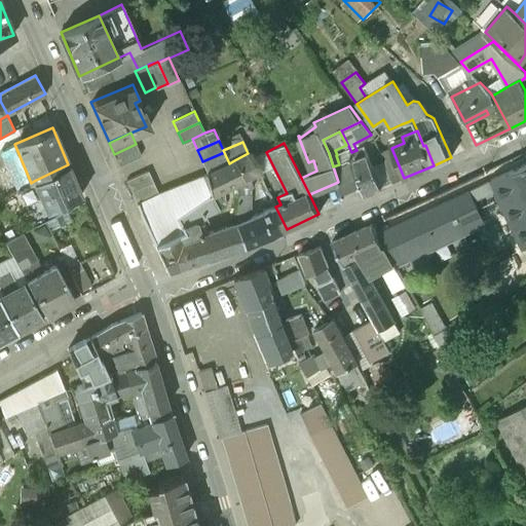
[(136,144),(114,154),(119,165),(141,155),(136,144)]
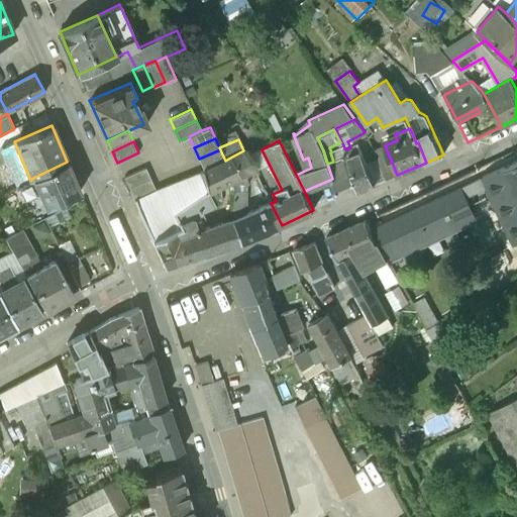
[(385,145),(374,150),(377,159),(381,169),(383,175),(395,170),(385,145)]
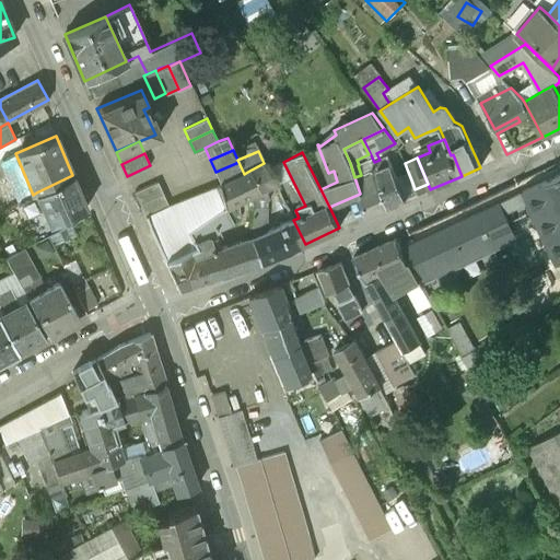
[(238,162),(216,172),(220,184),(244,174),(238,162)]
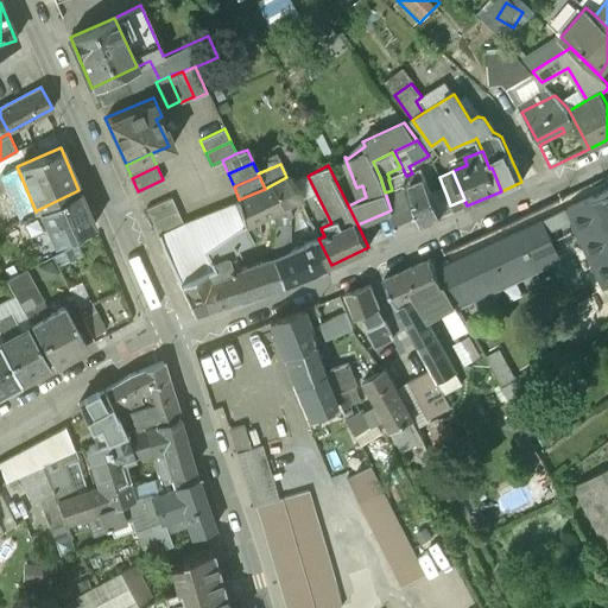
[(286,177),(271,185),(282,207),(298,200),(286,177)]
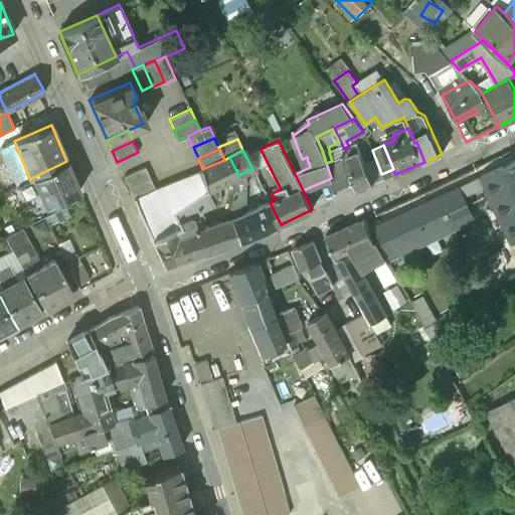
[(359,152),(347,157),(356,191),(373,184),(359,152)]
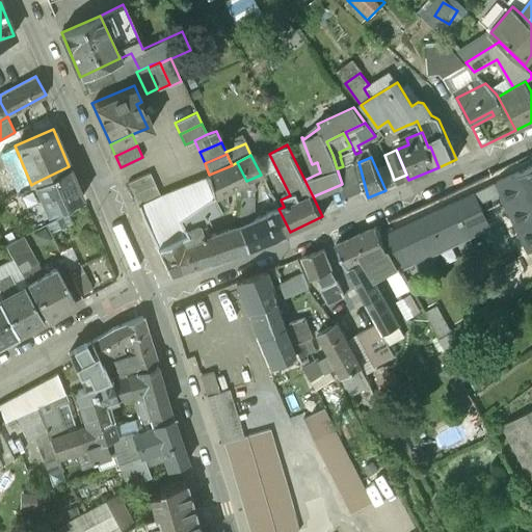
[(343,166),(337,168),(342,184),(349,206),(368,197),(358,162),(357,160),(343,166)]
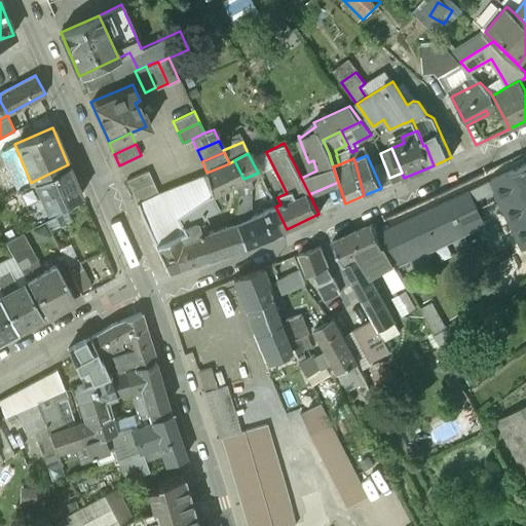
[(207,173),(205,174),(212,194),(243,180),(243,179),(234,160),(229,163),(207,173)]
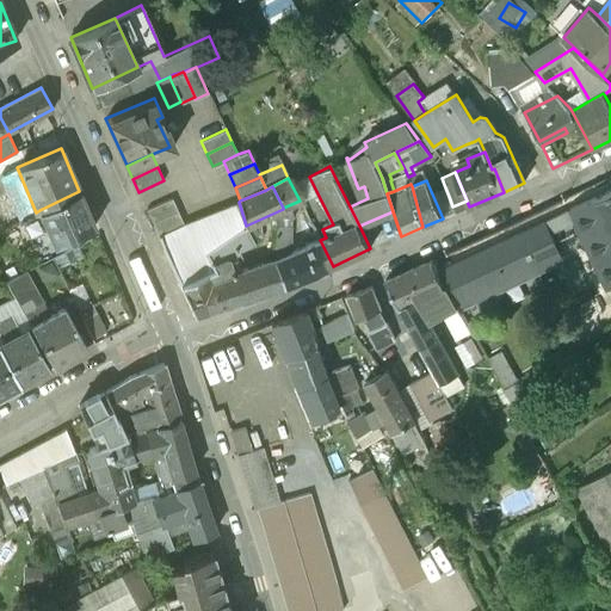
[(445,187),(438,190),(443,203),(450,199),(445,187)]
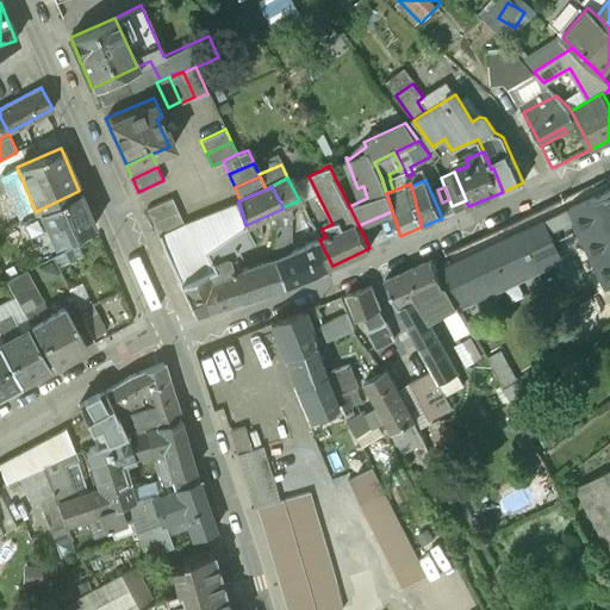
[(609,190),(456,261),(472,296),(473,299),(536,269),(533,261),(536,250),(554,241),(551,232),(577,221),(608,287),(609,286),(609,190)]
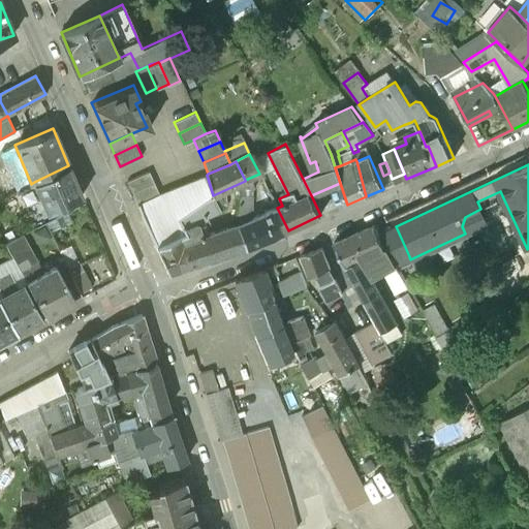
[(68,165),(34,182),(40,195),(48,211),(82,195),(68,165)]
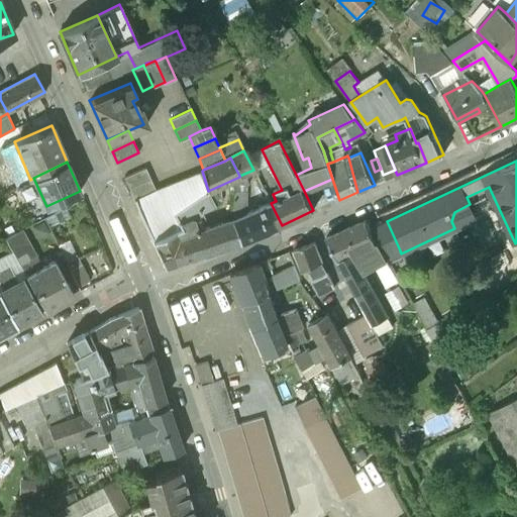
[(145,168),(124,177),(129,188),(150,178),(145,168)]
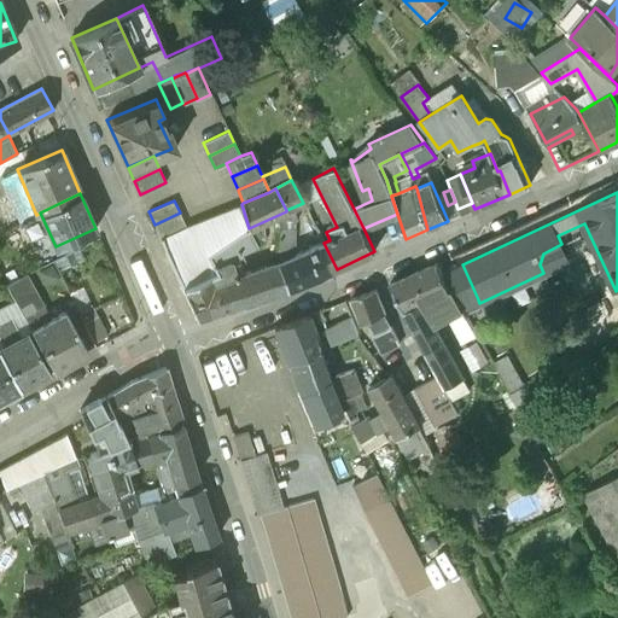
[(185,226),(161,238),(164,250),(182,289),(216,273),(216,272),(214,267),(208,256),(249,228),(242,204),(186,226),(185,226)]
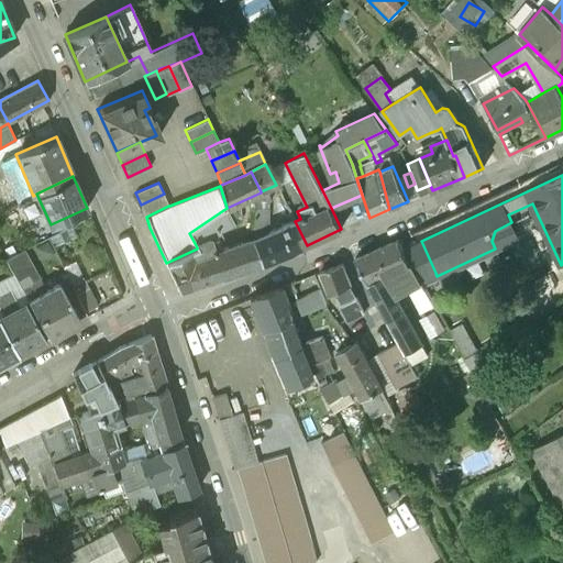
[(33,196),(21,202),(28,216),(43,208),(36,194),(33,196)]
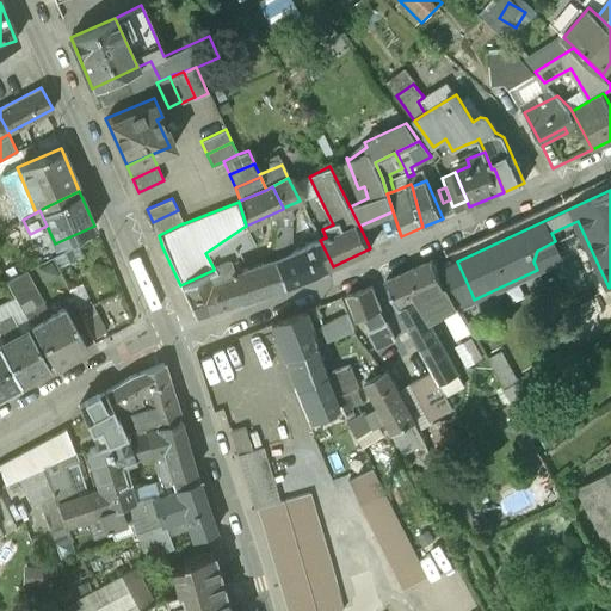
[(178,210),(153,222),(159,235),(183,223),(178,210)]
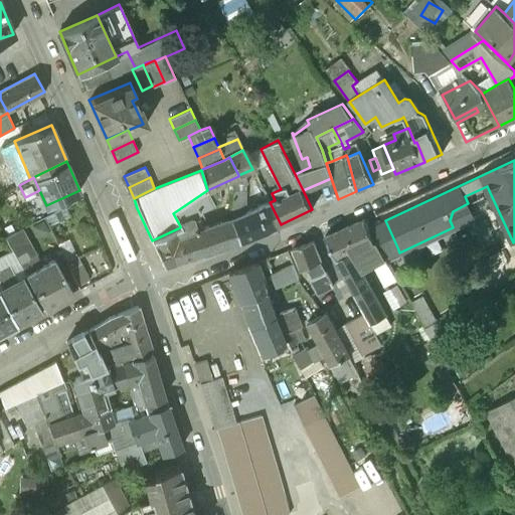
[(270,202),(231,216),(231,219),(239,241),(264,232),(281,224),(270,202)]
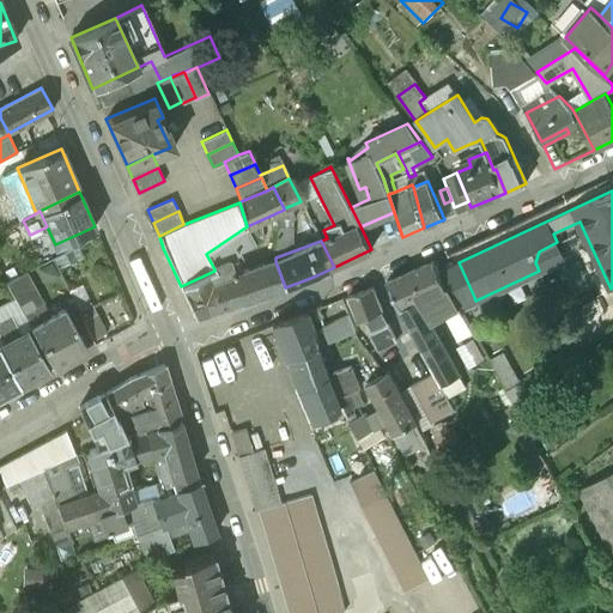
[(217,268),(214,269),(214,271),(181,286),(192,309),(202,314),(285,287),(275,261),(275,258),(275,250),(268,254),(267,261),(234,273),(222,278),(217,268)]
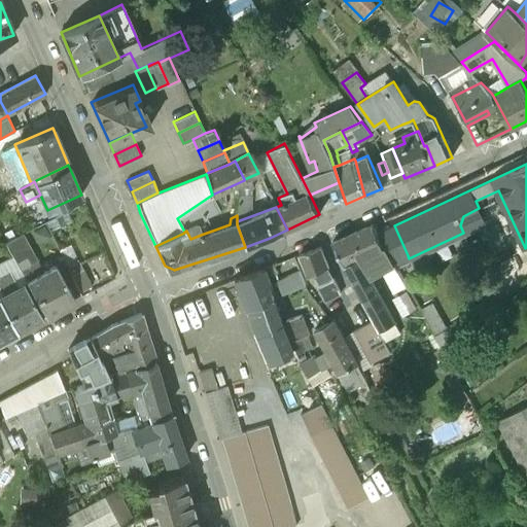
[(195,222),(182,227),(184,232),(186,231),(190,239),(201,235),(195,222)]
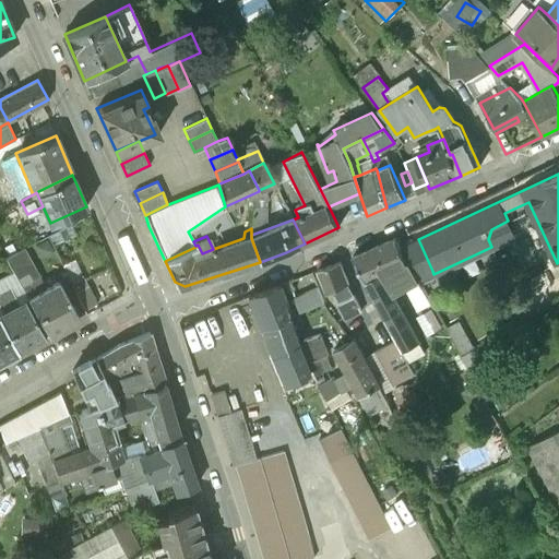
[(395,238),(354,256),(379,306),(402,351),(418,342),(407,319),(393,296),(408,287),(417,302),(423,299),(425,304),(430,300),(418,277),(408,261),(406,262),(400,248),(395,238)]
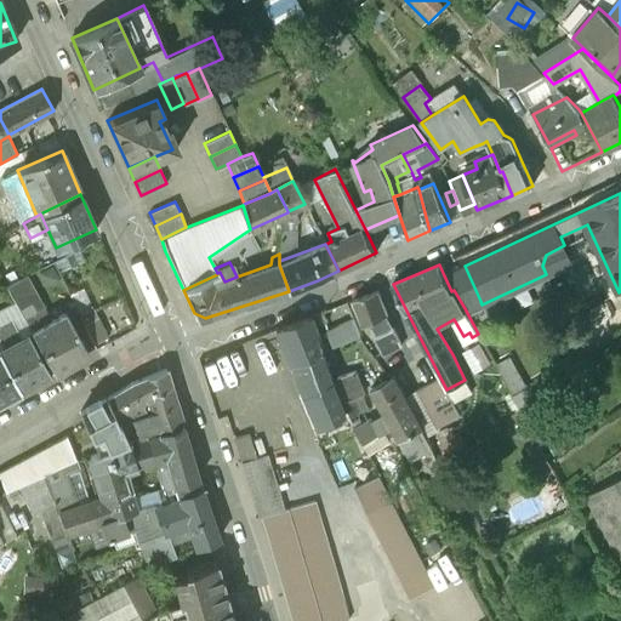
[(465,266),(444,275),(451,291),(454,290),(465,308),(480,301),(465,266)]
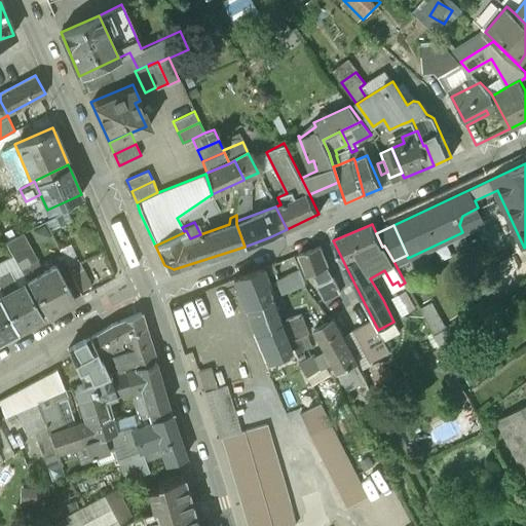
[(35,275),(14,237),(5,241),(12,255),(27,279),(35,275)]
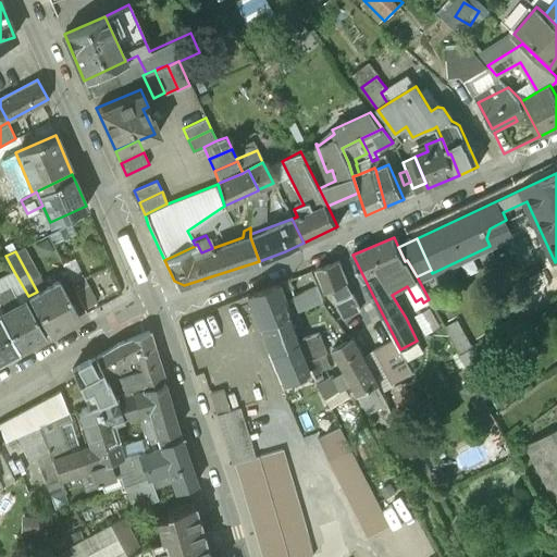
[(360,309),(338,261),(317,269),(326,292),(332,288),(344,317),(360,309)]
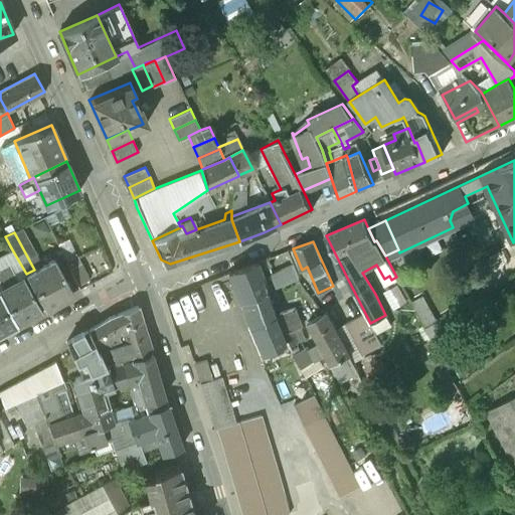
[(12,249),(0,255),(0,293),(17,323),(45,308),(26,274),(12,249)]
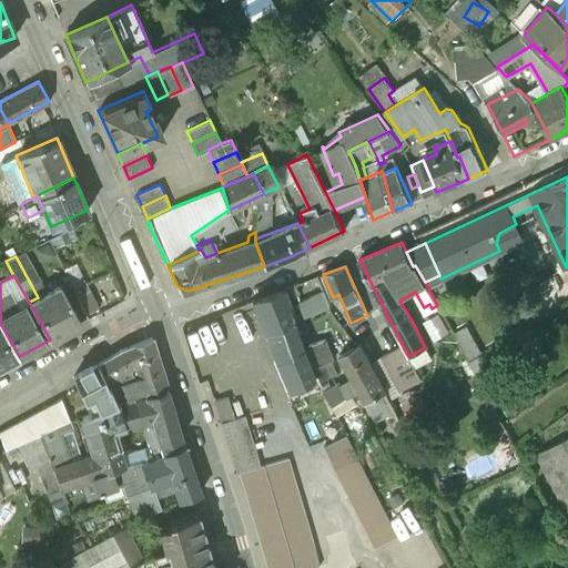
[(38,297),(29,302),(50,340),(80,323),(59,285),(38,297)]
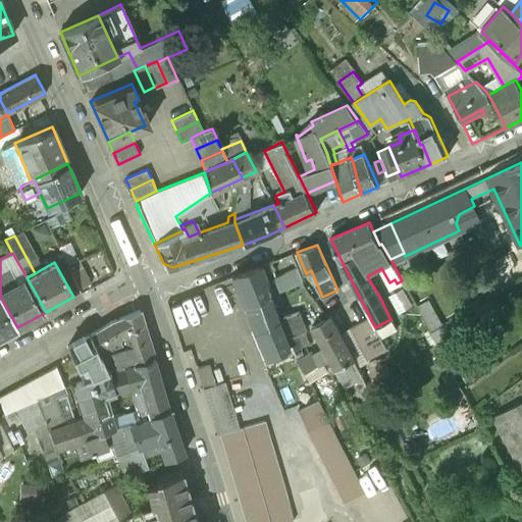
[(82,266),(70,272),(79,289),(90,282),(82,266)]
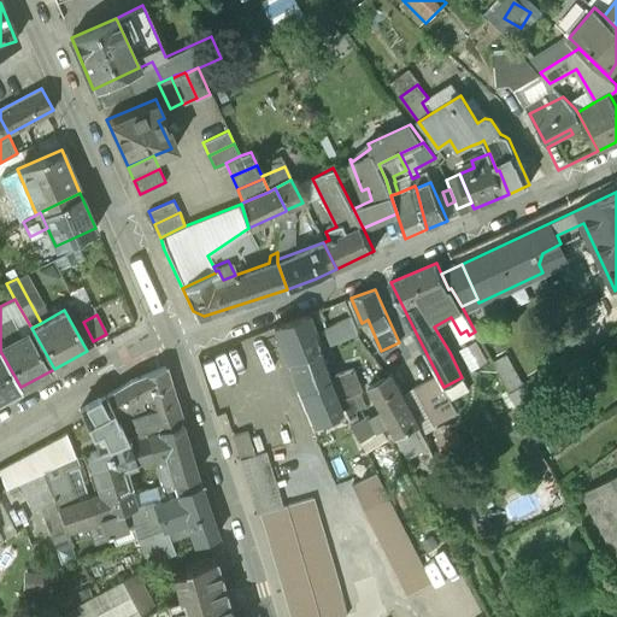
[(307,315),(274,327),(287,362),(321,348),(307,315)]
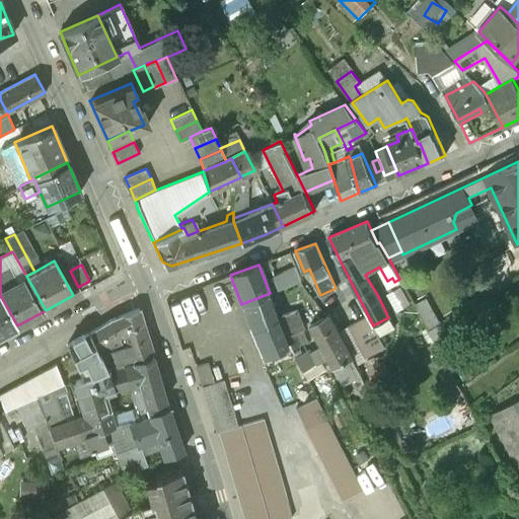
[(295,267),(274,277),(278,288),(300,280),(295,267)]
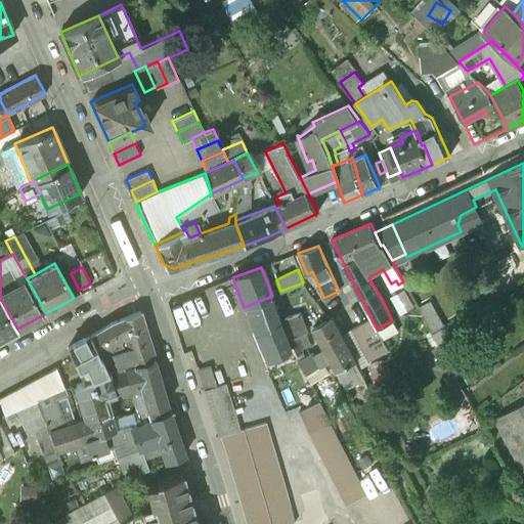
[(229,278),(168,303),(183,353),(211,344),(227,338),(234,355),(226,358),(232,374),(250,366),(263,361),(242,311),(229,278)]
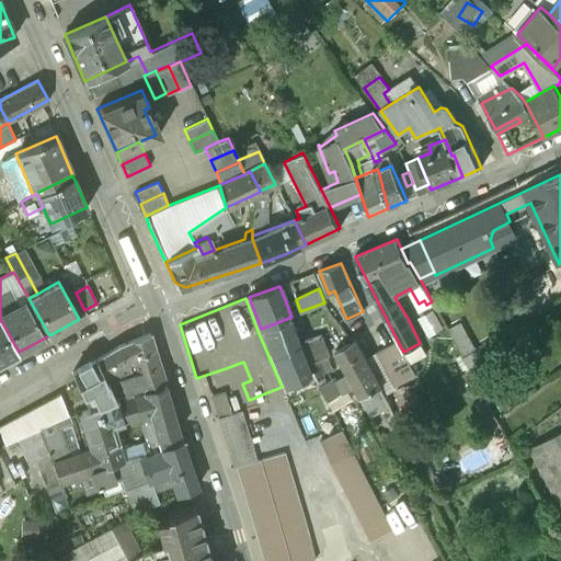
[(292,317),(261,329),(273,356),(301,345),(292,317)]
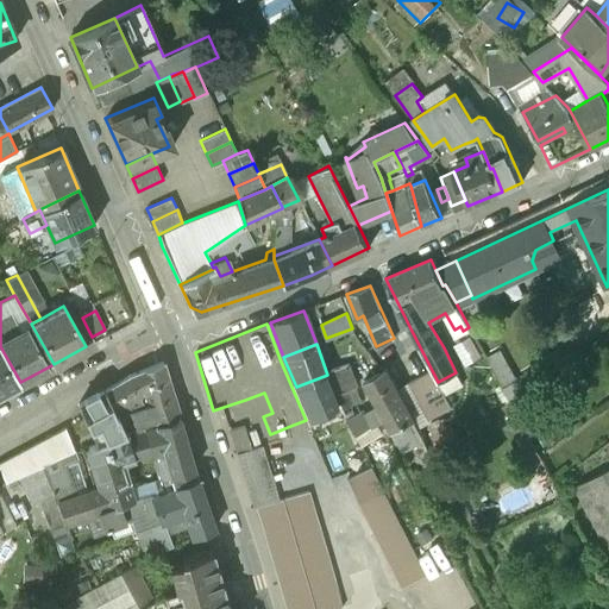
[(385,368),(364,344),(353,349),(365,374),(370,377),(385,368)]
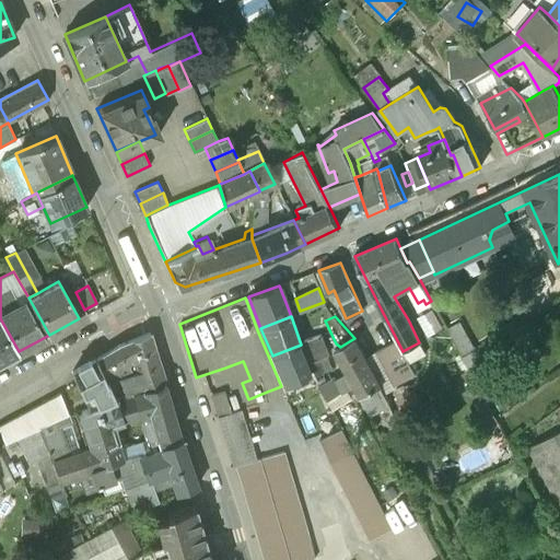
[(0,318),(0,361),(19,351),(0,318)]
